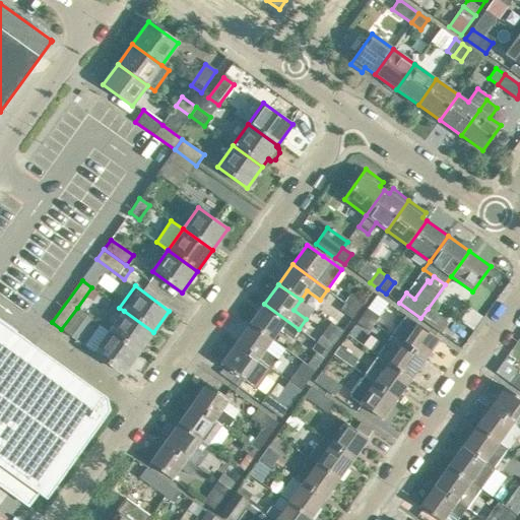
[(349,296),(344,303),(358,312),(363,304),(349,296)]
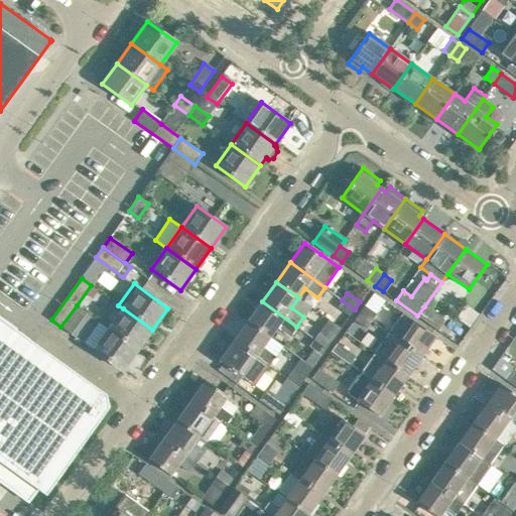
[(355,309),(342,300),(337,308),(350,316),(355,309)]
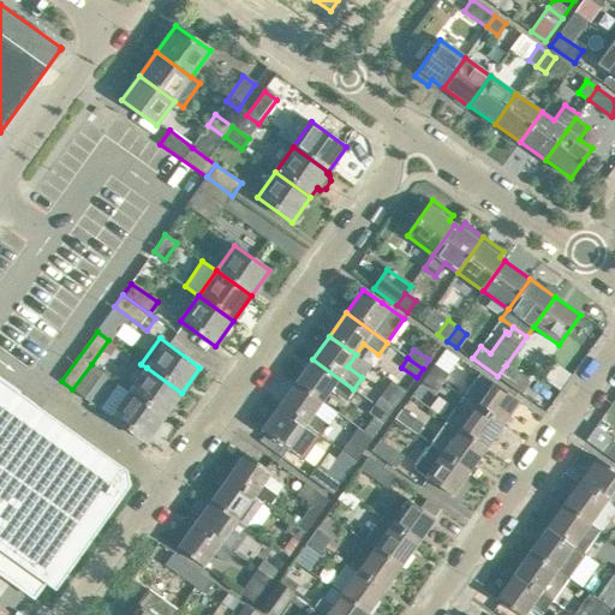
[(353,389),(312,359),(296,383),(322,401),(330,390),(345,401),(353,389)]
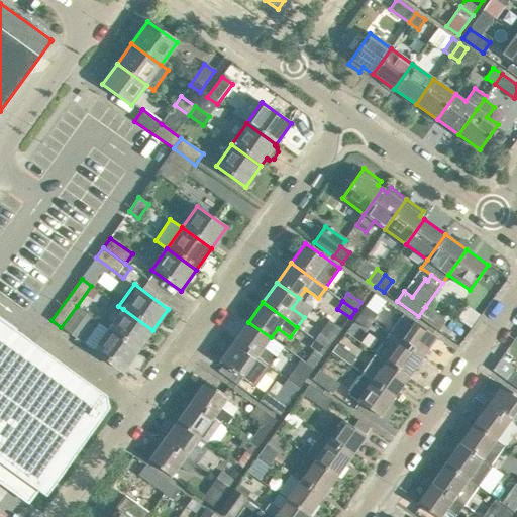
[(87,313),(77,306),(61,327),(71,334),(87,313)]
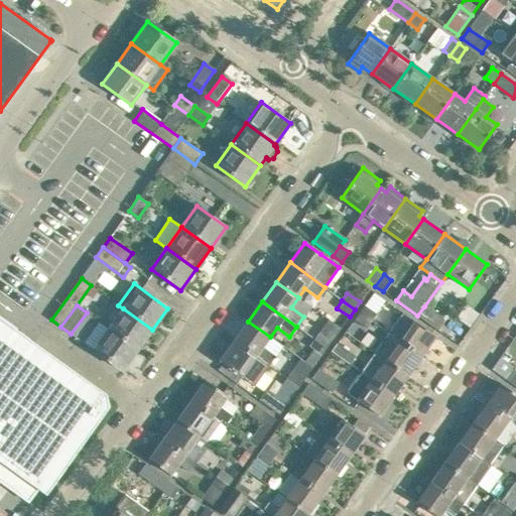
[(366,305),(361,312),(372,320),(377,313),(366,305)]
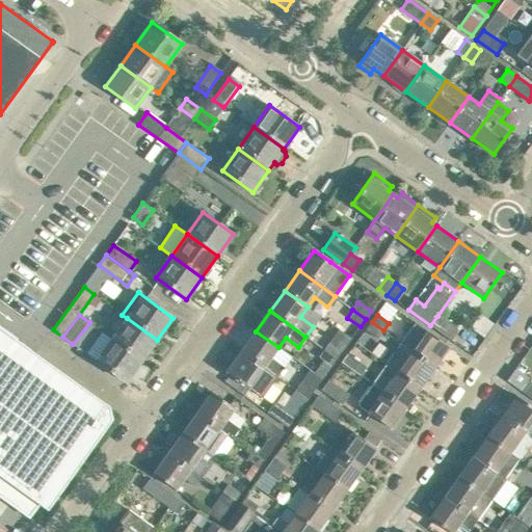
[(458,330),(441,318),(437,316),(430,325),(451,340),(458,330)]
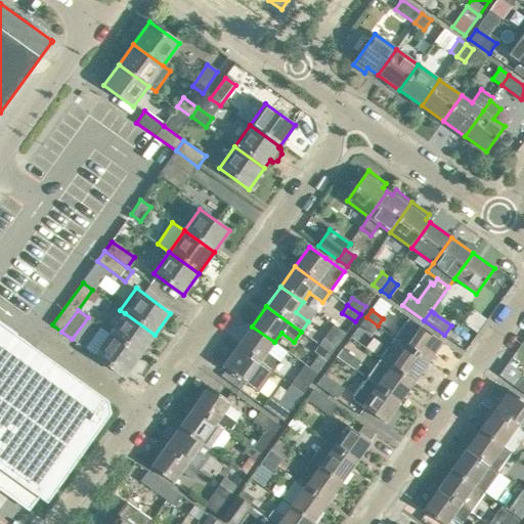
[(140,355),(155,335),(125,313),(110,334),(140,355)]
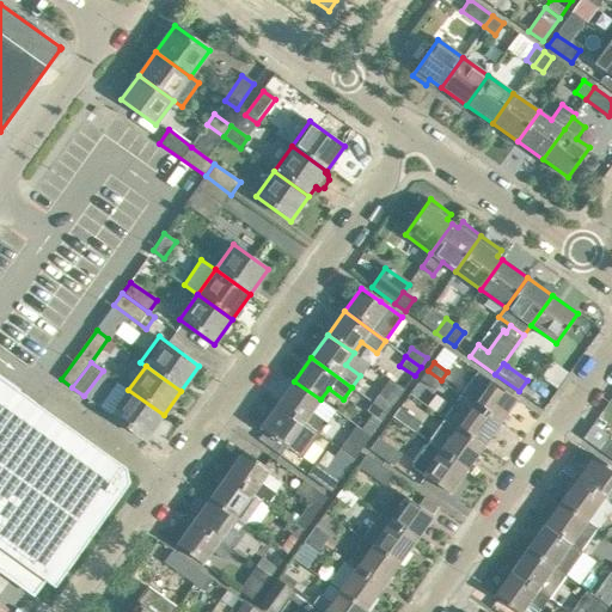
[(457,392),(441,380),(428,371),(410,395),(433,411),(447,393),(453,398),(457,392)]
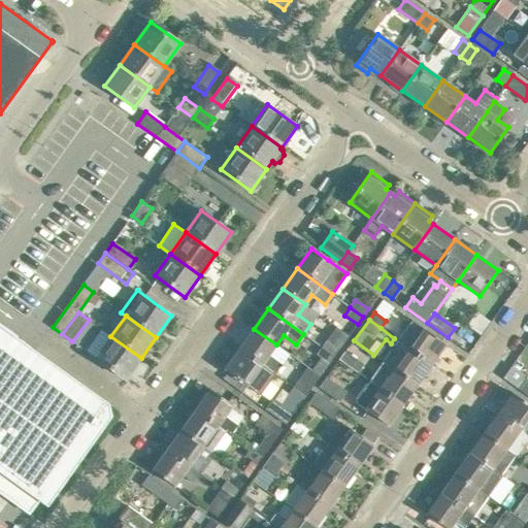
[(431,364),(446,344),(414,321),(399,341),(409,349),(431,364)]
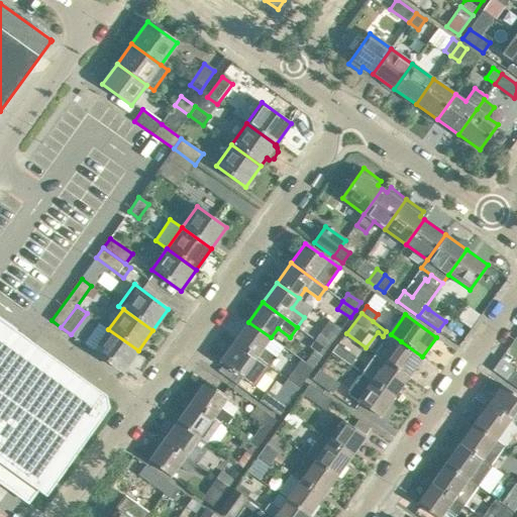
[(0,482),(9,489),(28,503),(38,490),(46,495),(56,482),(56,481),(78,449),(81,445),(108,408),(106,396),(34,344),(16,332),(15,331),(17,329),(3,319),(3,320),(0,324),(0,482)]
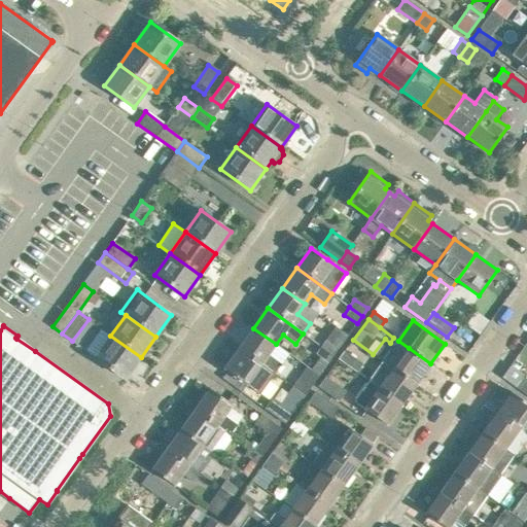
[(276,344),(253,328),(239,348),(275,374),(282,364),(268,354),(276,344)]
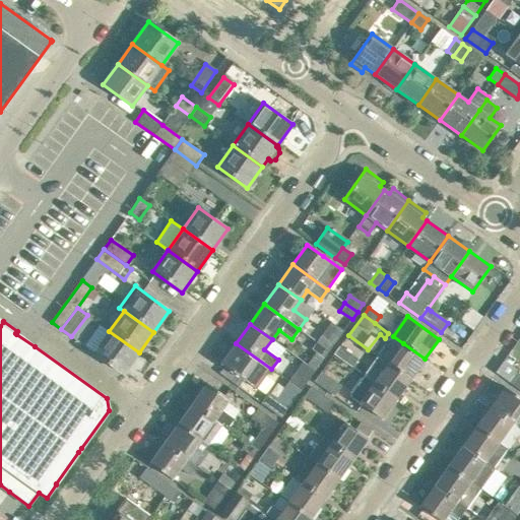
[(124,374),(139,352),(109,331),(94,352),(124,374)]
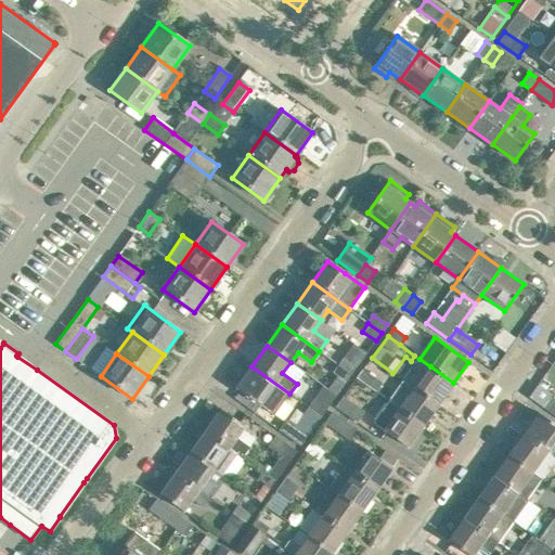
[(343,358),(338,365),(351,374),(357,366),(343,358)]
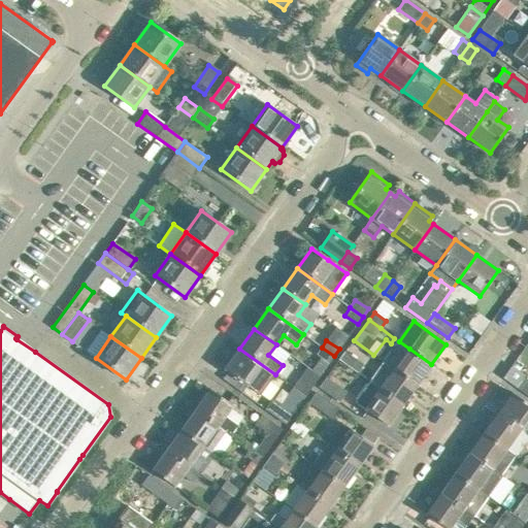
[(416,386),(431,364),(409,349),(399,341),(385,363),(416,386)]
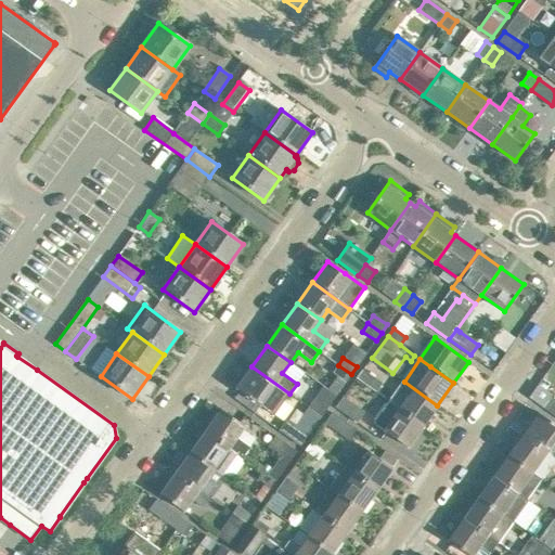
[(336,396),(351,374),(338,365),(332,373),(337,376),(327,390),(336,396)]
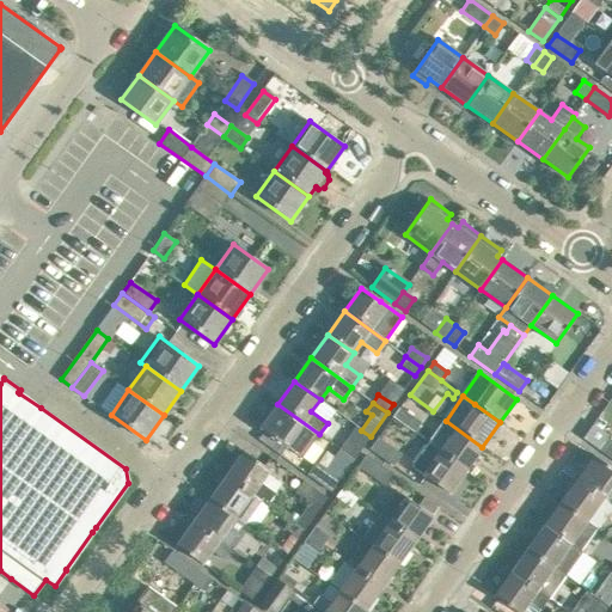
[(319,434),(277,404),(261,428),(264,430),(258,440),(280,456),(287,446),(303,458),(319,434)]
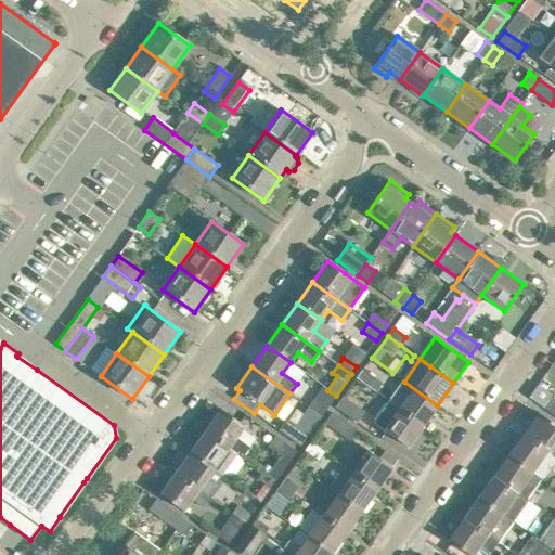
[(356,378),(375,392),(381,384),(362,370),(356,378)]
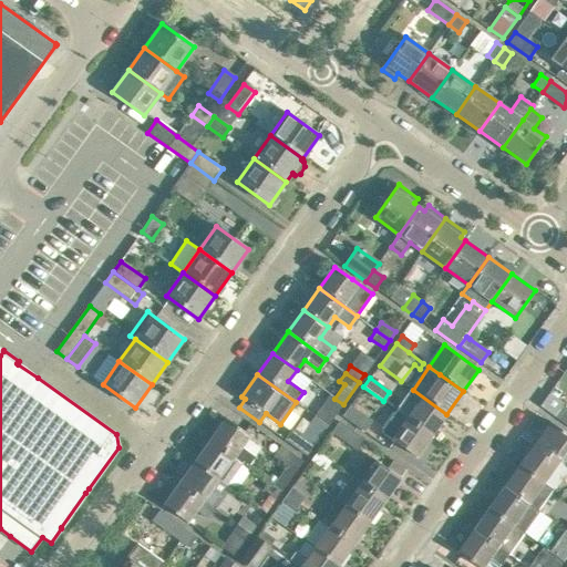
[(432,435),(446,414),(413,390),(398,410),(432,435)]
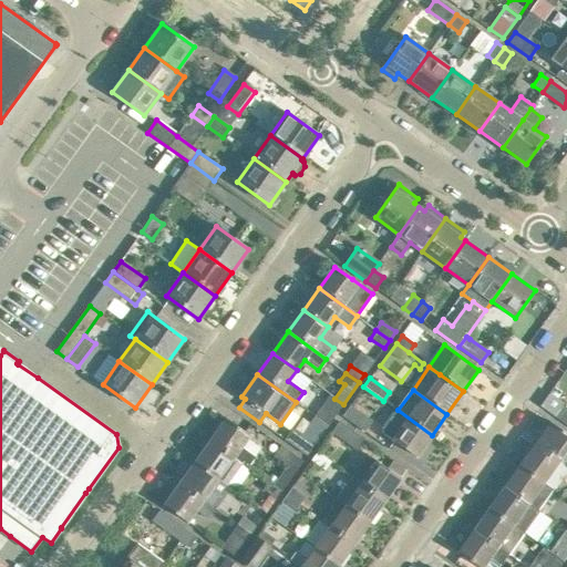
[(342,416),(364,432),(372,421),(350,405),(342,416)]
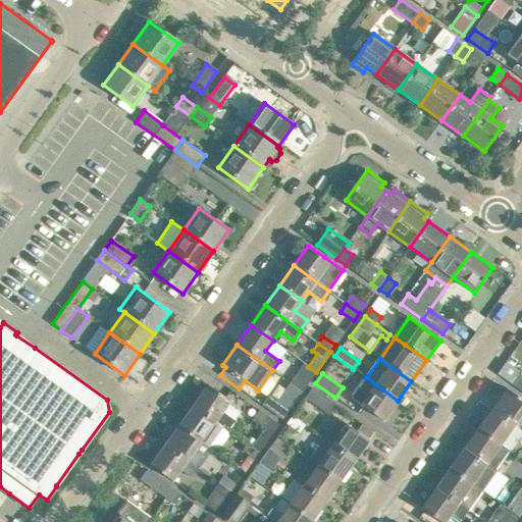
[(521,375),(518,373),(511,383),(521,390),(521,375)]
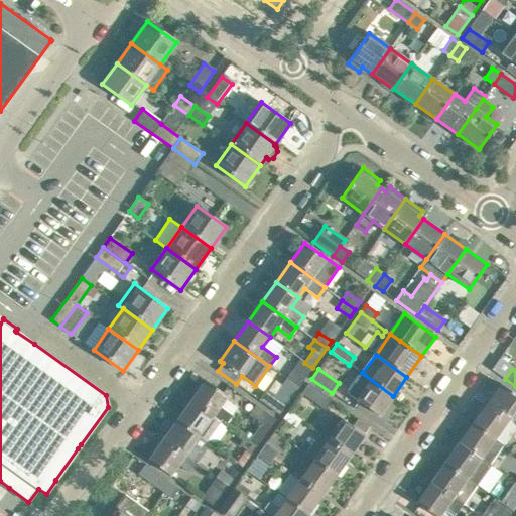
[(286,378),(298,387),(303,380),(291,371),(286,378)]
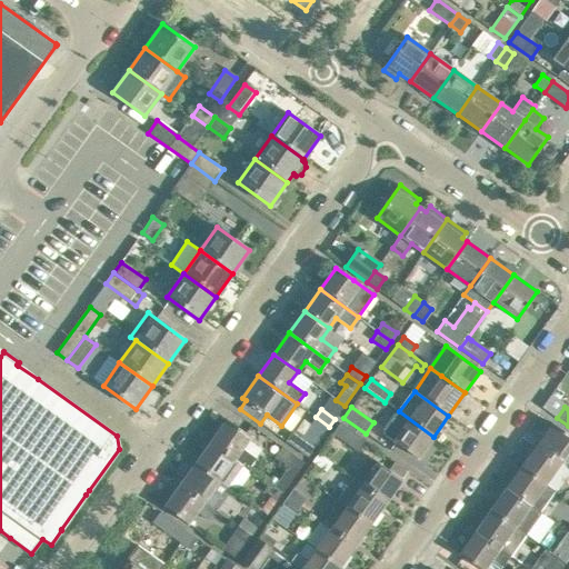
[(418,458),(433,437),(399,411),(396,416),(382,433),(418,458)]
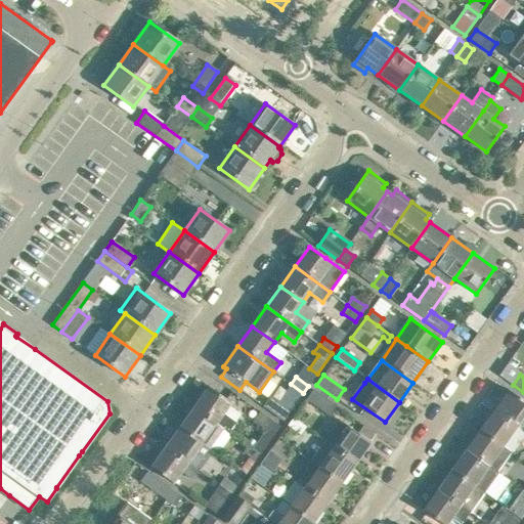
[(209,386),(194,406),(224,428),(229,432),(236,422),(223,412),(231,402),(209,386)]
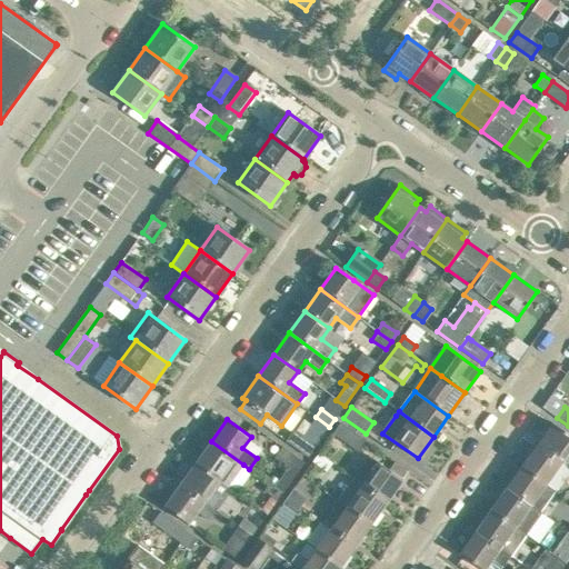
[(285,423),(277,435),(308,457),(316,446),(285,423)]
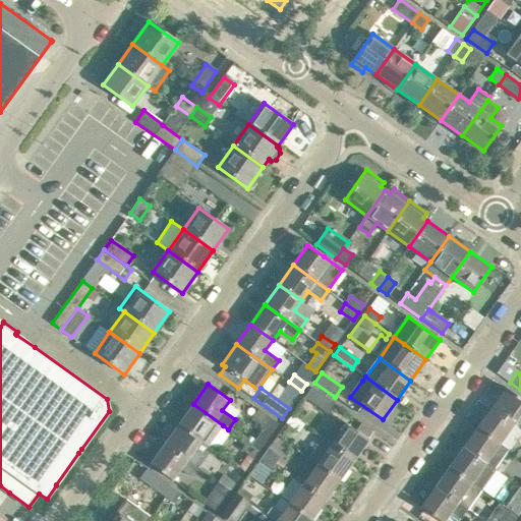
[(328,414),(335,404),(311,388),(304,397),(328,414)]
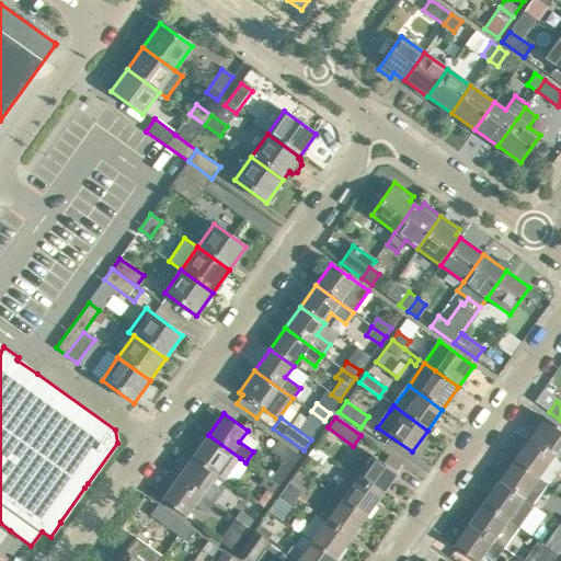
[(560,428),(545,418),(529,438),(560,460),(560,428)]
